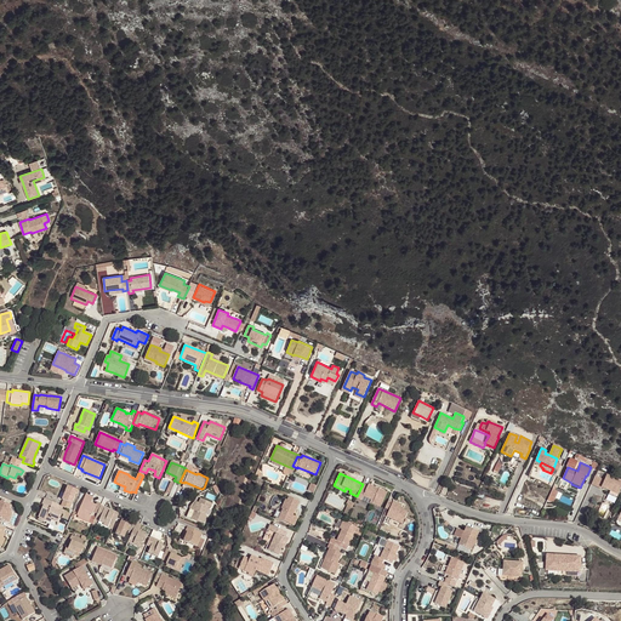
[(620,489),(620,480),(607,474),(604,480),(600,488),(610,491),(611,489),(619,493),(620,489)]
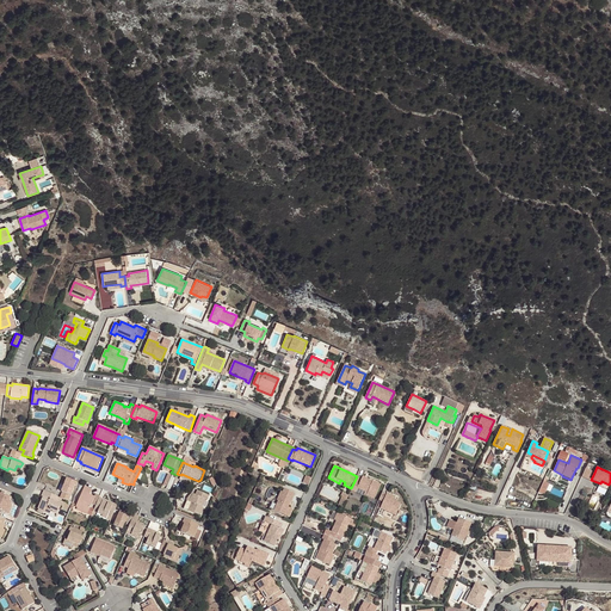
[(594,473),(586,469),(582,475),(581,476),(591,481),(591,480),(594,473)]
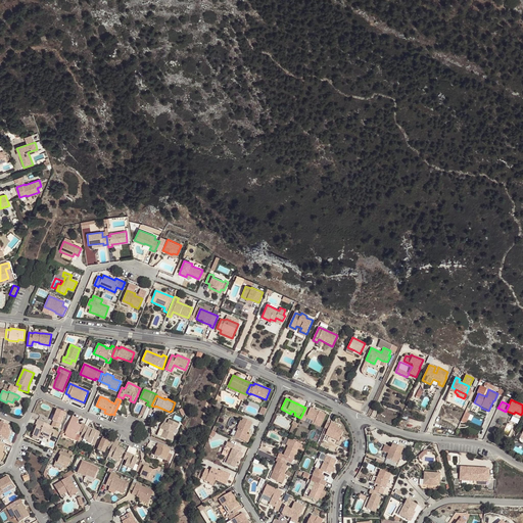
[(325,415),(314,410),(314,411),(312,410),(313,409),(311,408),(310,409),(305,408),(300,418),(300,420),(304,422),(305,418),(313,421),(315,422),(314,424),(321,427),(326,415),(325,415)]
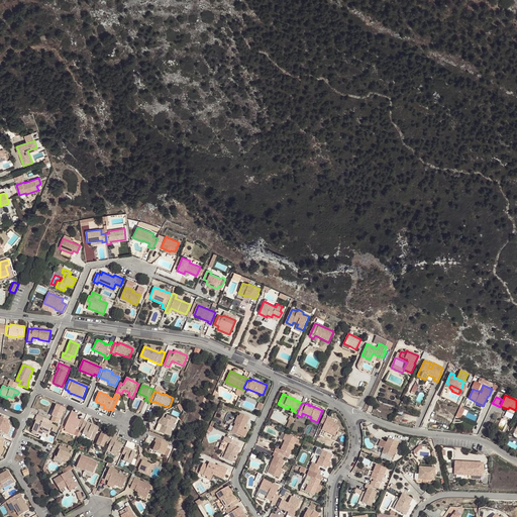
[(65,408),(57,405),(52,416),(53,416),(50,421),(58,424),(65,408)]
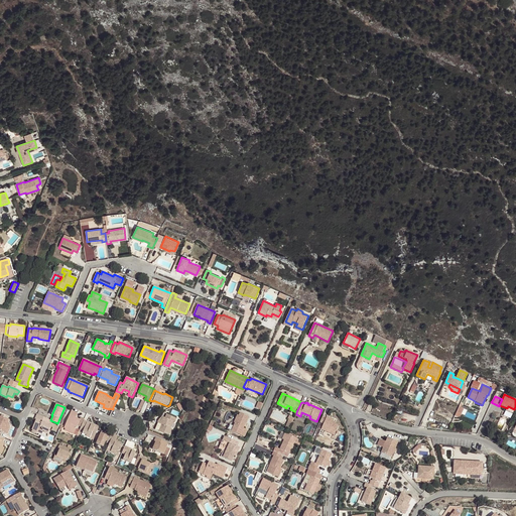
[(65,428),(65,430),(74,434),(78,425),(81,426),(84,420),(85,418),(81,417),(80,419),(76,417),(78,413),(72,410),(63,428),(65,428)]
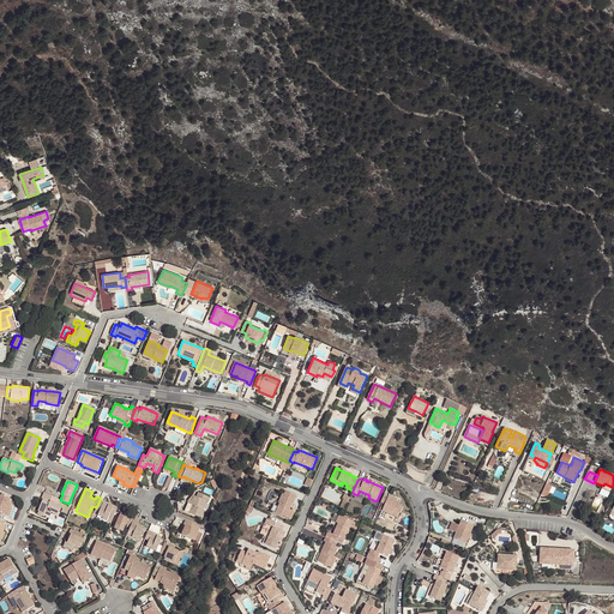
[(296,497),(286,491),(284,494),(282,494),(278,504),(280,504),(275,513),(290,521),(294,512),(289,510),(290,509),(289,507),(290,504),(292,505),(296,497)]
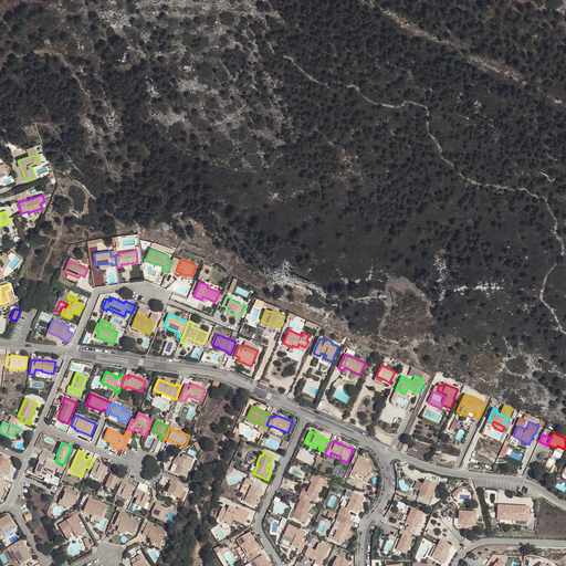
[(53,460),(41,454),(38,460),(39,461),(34,471),(42,474),(43,471),(48,473),(53,475),(56,467),(51,464),(53,460)]
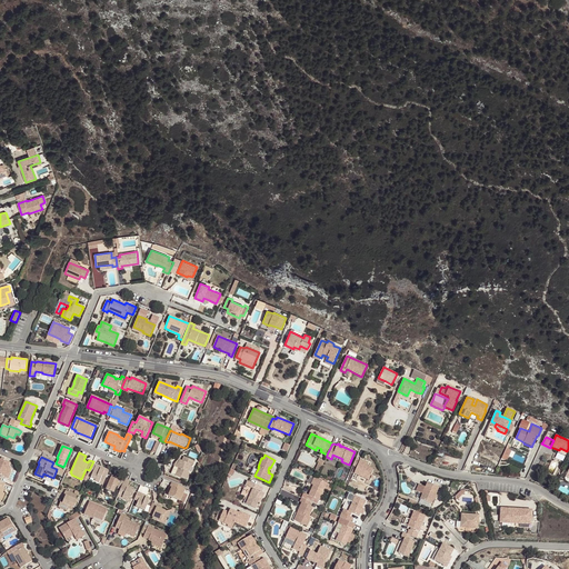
[(195,461),(183,457),(182,460),(179,459),(175,463),(173,467),(179,468),(176,475),(176,476),(187,480),(190,472),(188,472),(189,471),(191,466),(191,465),(192,466),(195,461)]
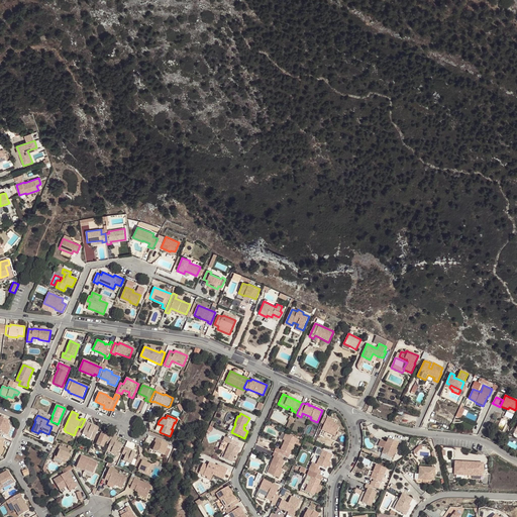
[(9,421),(3,419),(3,418),(4,417),(2,416),(1,417),(1,418),(0,417),(0,431),(7,434),(10,428),(8,428),(10,425),(8,424),(9,421)]
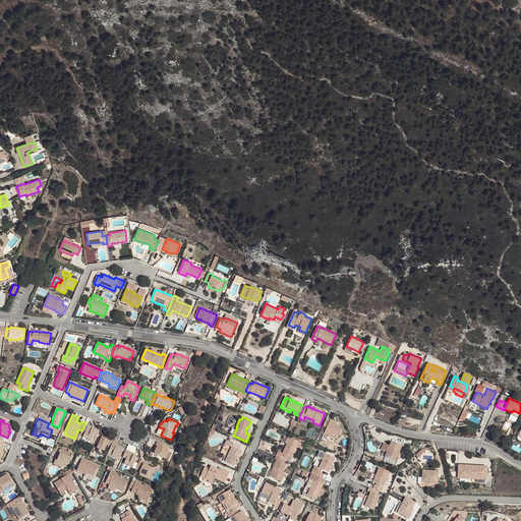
[(337,424),(326,419),(323,426),(327,428),(324,433),(338,440),(342,429),(338,427),(336,426),(337,425),(337,424)]
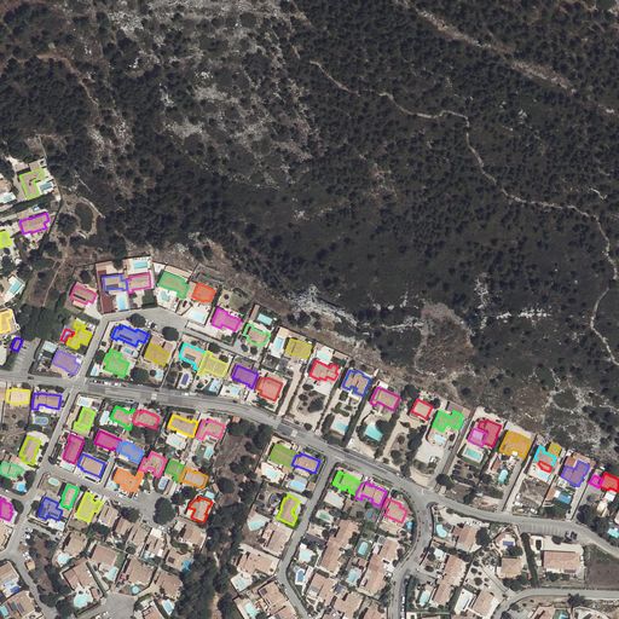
[(346,516),(353,502),(347,499),(346,502),(347,503),(341,514),(346,516)]
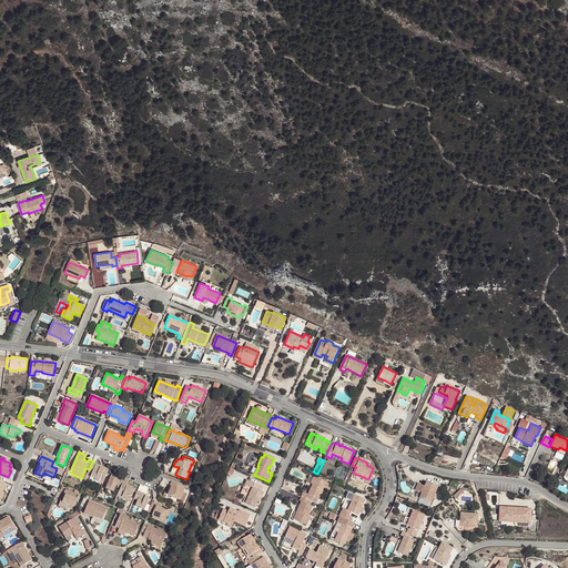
[(104,469),(95,465),(97,464),(92,463),(89,469),(88,473),(90,474),(89,476),(90,477),(95,479),(94,480),(102,484),(108,473),(104,470),(104,469)]
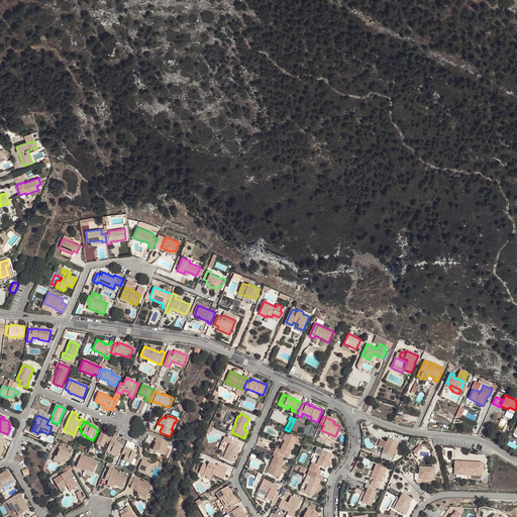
[(114,434),(109,432),(108,434),(107,437),(101,434),(96,445),(103,447),(106,441),(107,442),(110,443),(113,435),(114,434)]
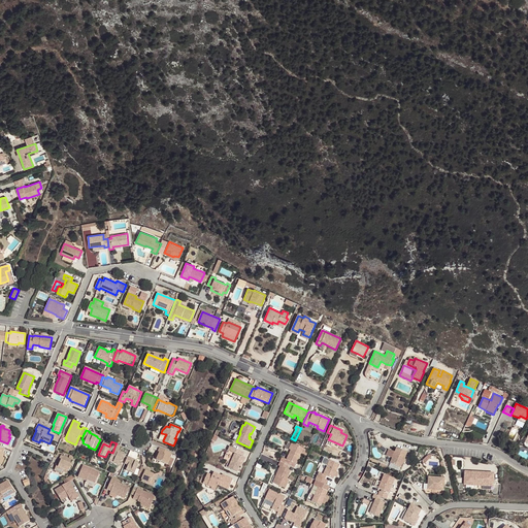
[(124,456),(118,453),(119,451),(121,447),(116,444),(112,453),(111,455),(109,460),(120,465),(124,456)]
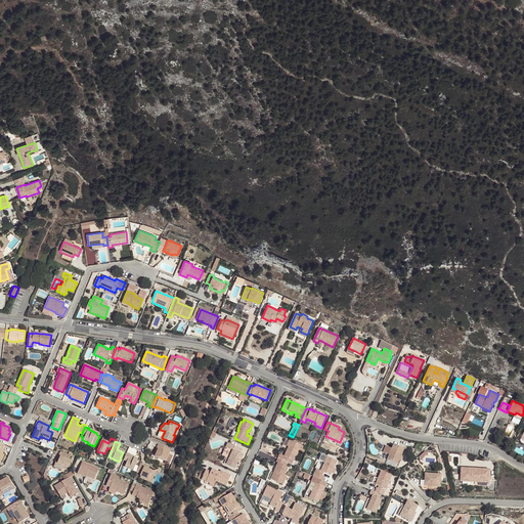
[(301,445),(291,441),(289,447),(284,456),(285,457),(284,461),(290,464),(292,460),(294,461),(301,445)]
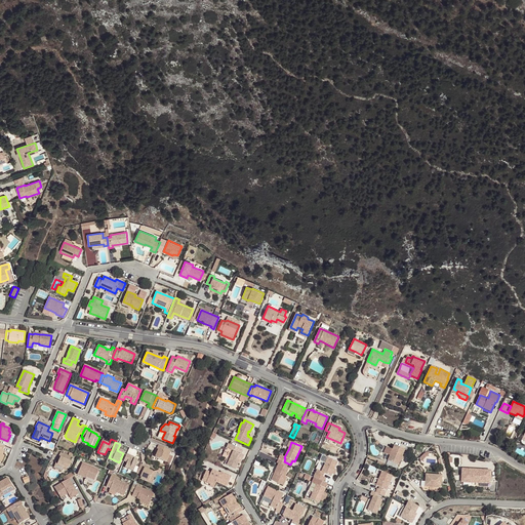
[(243,450),(229,444),(223,456),(227,458),(229,459),(227,465),(236,469),(238,463),(239,461),(240,462),(244,455),(241,454),(243,450)]
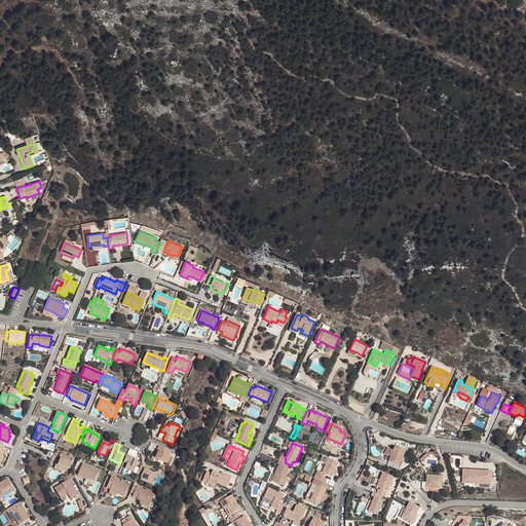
[(172,451),(159,446),(157,450),(158,451),(155,458),(166,463),(172,451)]
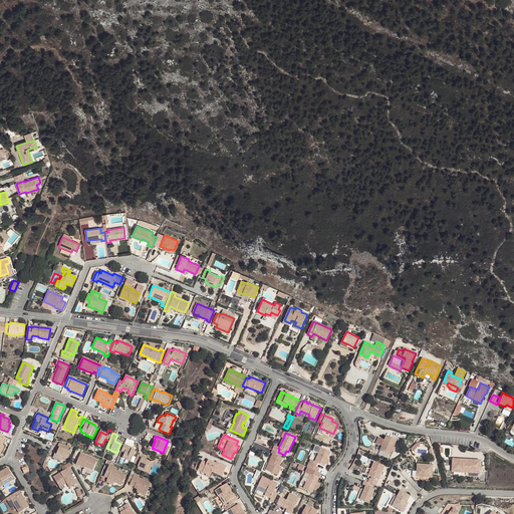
[(397,441),(386,436),(379,451),(391,455),(397,441)]
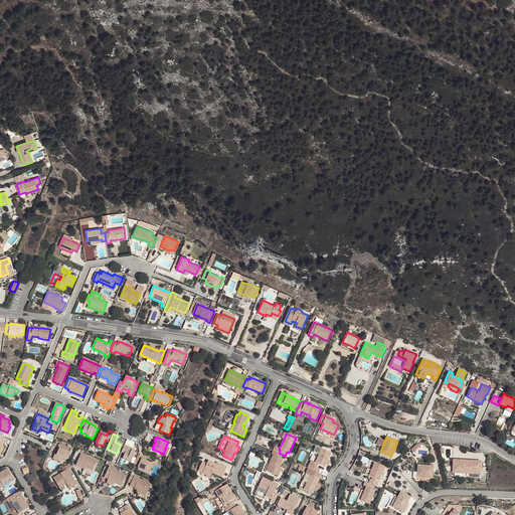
[(69,449),(61,445),(57,452),(56,455),(56,456),(61,458),(67,460),(70,453),(67,452),(69,449)]
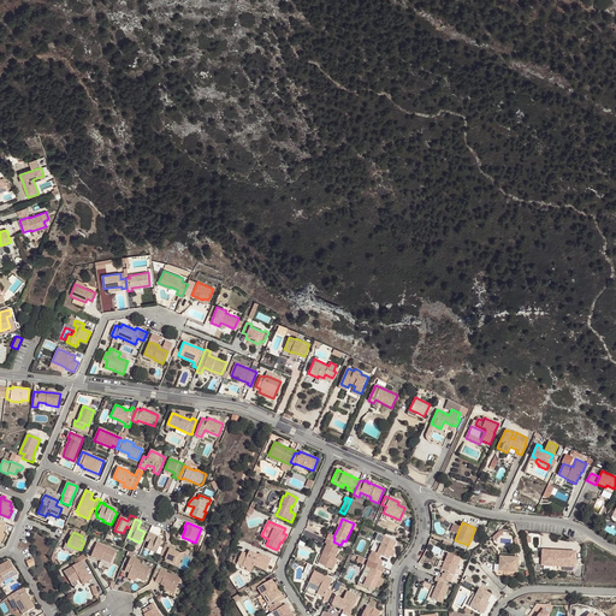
[(158,538),(153,535),(153,534),(149,532),(146,540),(149,543),(147,549),(157,552),(163,540),(158,538)]
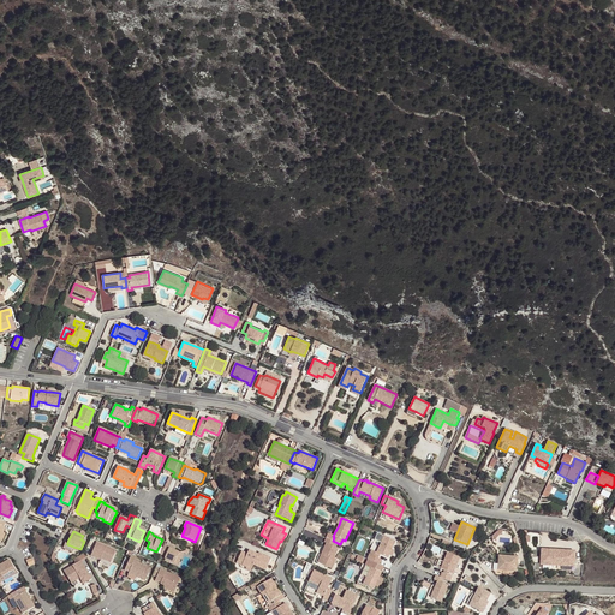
[(383,536),(377,533),(372,543),(370,549),(370,550),(376,553),(383,536)]
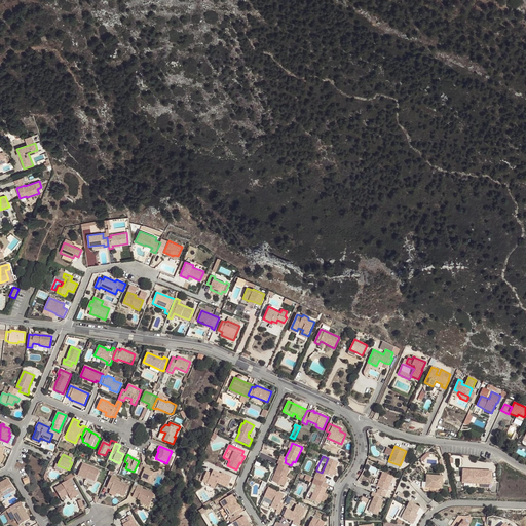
[(338,463),(328,458),(322,473),(332,478),(333,475),(335,471),(335,470),(338,463)]
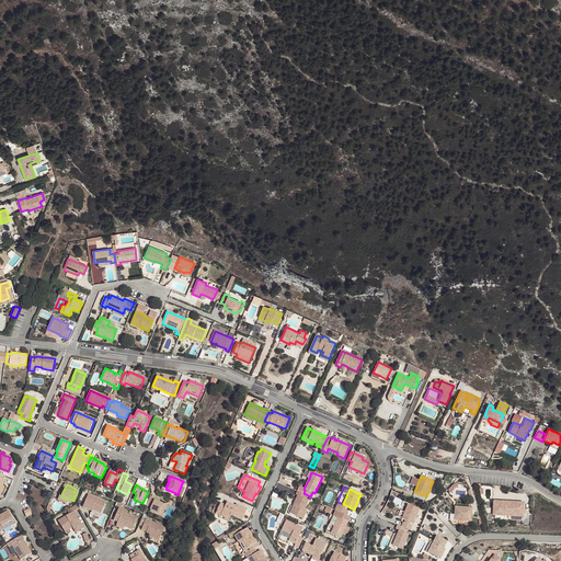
[(311,497),(297,491),(296,495),(297,495),(294,504),(297,506),(294,515),(302,519),(307,510),(305,508),(309,500),(310,501),(311,497)]
